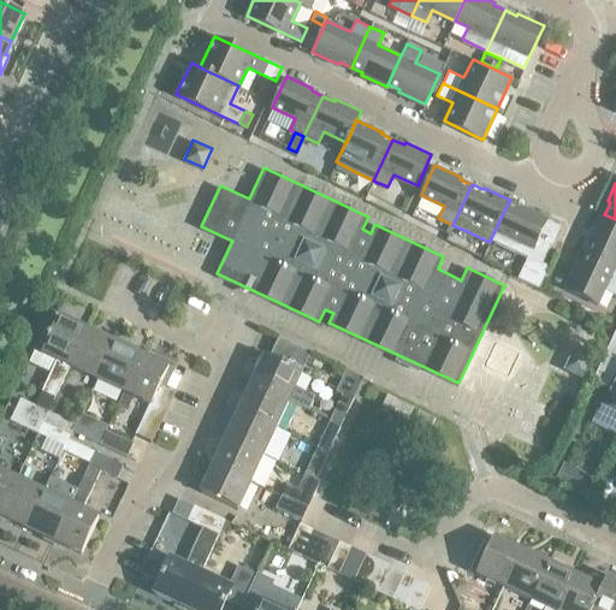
[(509,201),(491,238),(527,256),(517,277),(539,286),(549,265),(543,261),(551,243),(538,236),(548,217),(521,205),(520,207),(509,202),(509,201)]
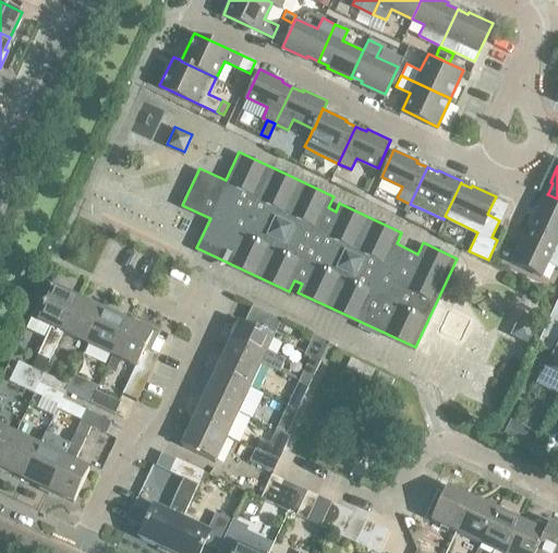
[(536,217),(532,228),(557,239),(557,199),(547,194),(548,193),(546,192),(535,216),(536,217)]
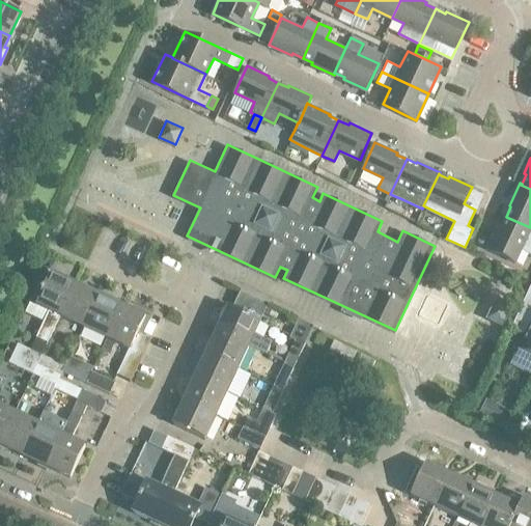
[(530,227),(506,217),(502,226),(500,225),(496,234),(492,232),(485,246),(515,260),(522,248),(530,252),(530,227)]
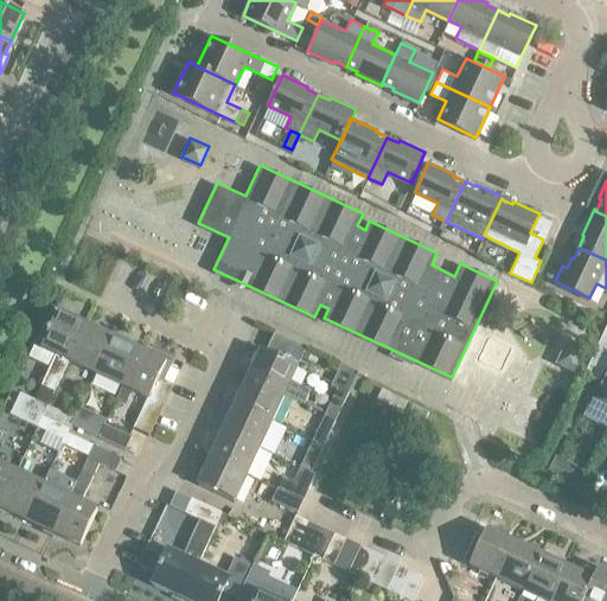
[(55,389),(68,358),(85,323),(58,309),(56,314),(48,309),(32,341),(56,353),(42,383),(55,389)]
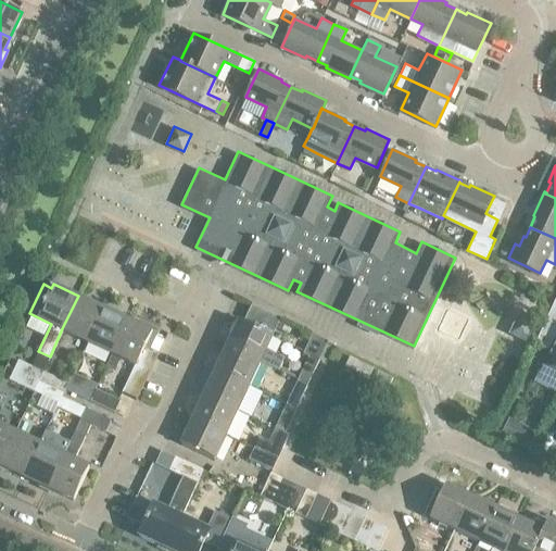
[(62,328),(87,340),(102,307),(78,296),(62,328)]
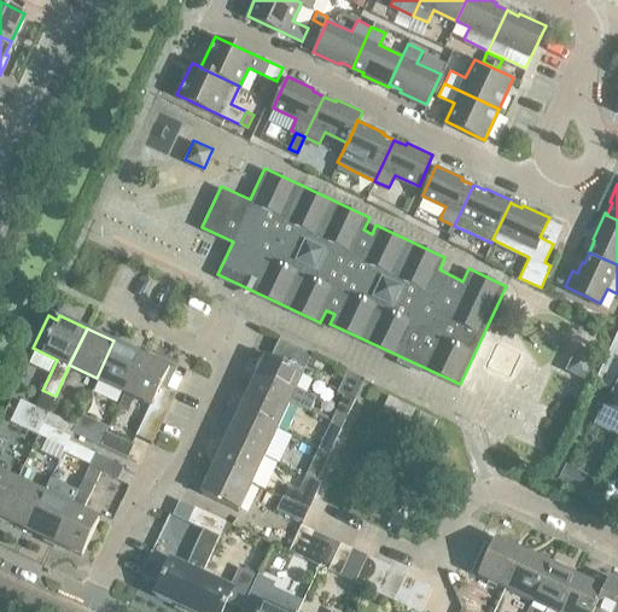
[(617,330),(595,377),(611,385),(601,402),(617,411),(617,330)]
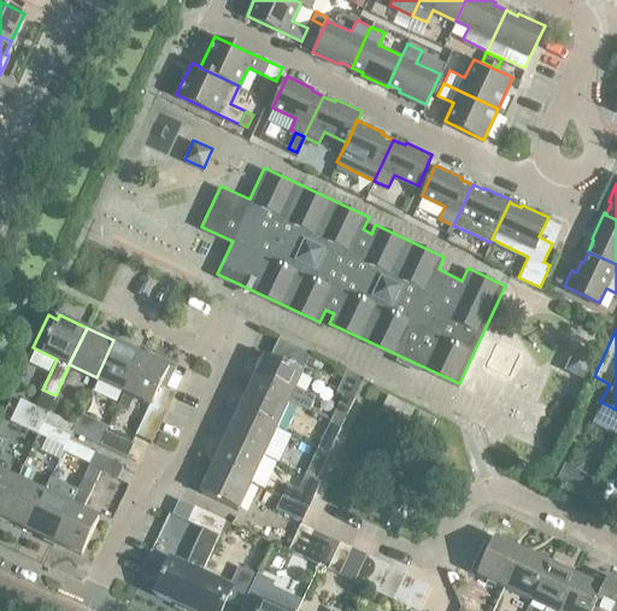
[(97,377),(123,389),(141,353),(128,347),(129,342),(118,338),(115,341),(113,340),(97,377)]
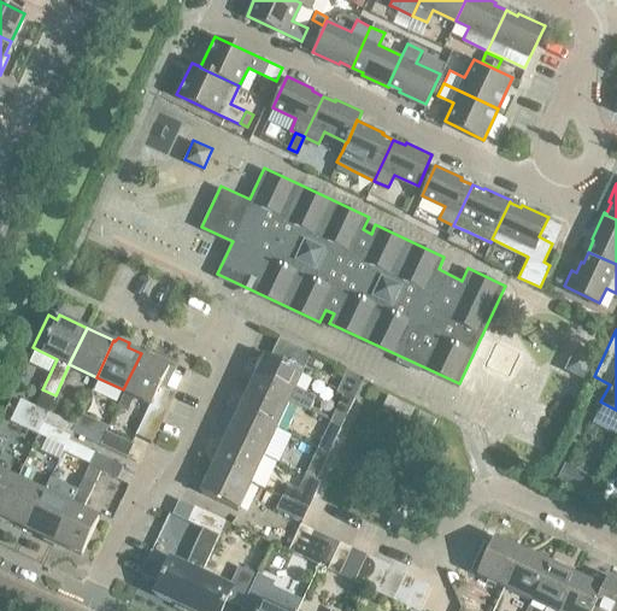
[(565,368),(585,377),(593,357),(574,348),(565,368)]
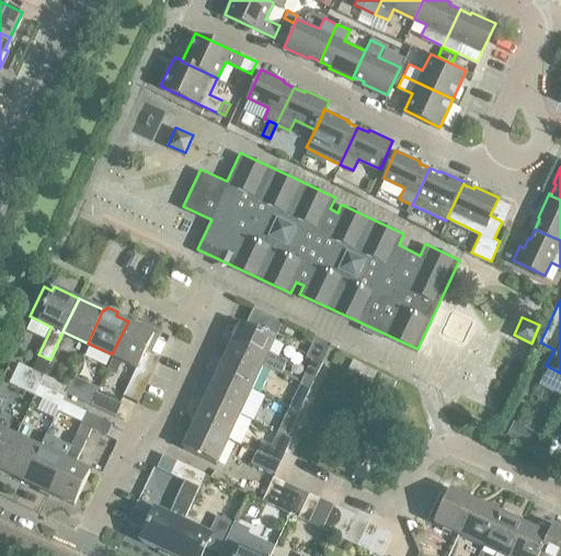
[(138,326),(128,321),(112,354),(107,365),(116,370),(121,359),(136,365),(138,366),(138,365),(144,353),(146,349),(150,351),(159,330),(140,321),(138,326)]
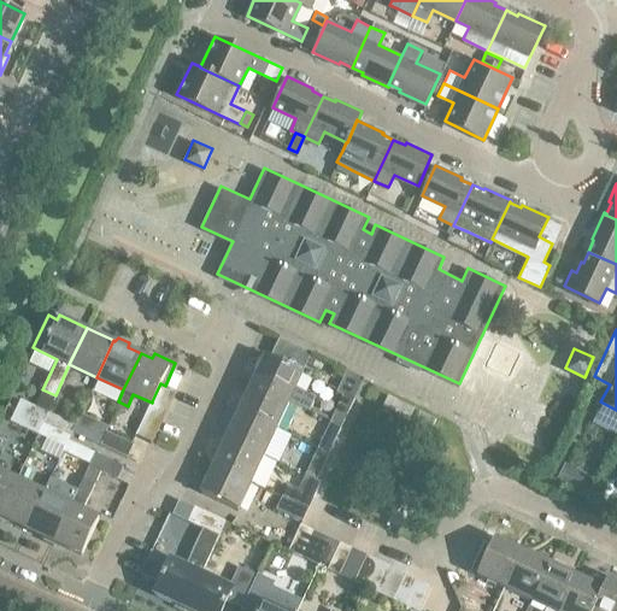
[(252,381),(288,399),(309,407),(316,394),(295,385),(301,370),(265,353),(252,381)]
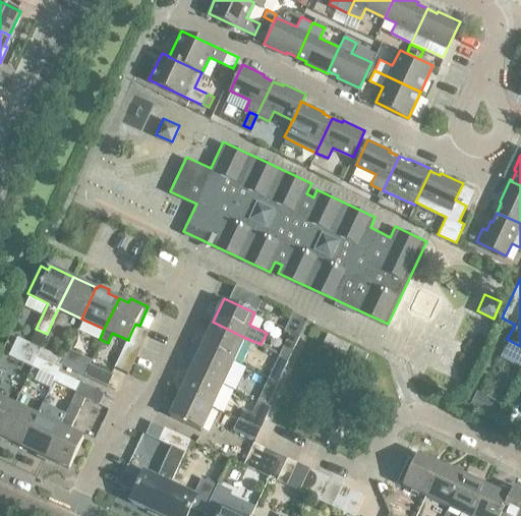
[(262,298),(258,304),(268,308),(271,302),(262,298)]
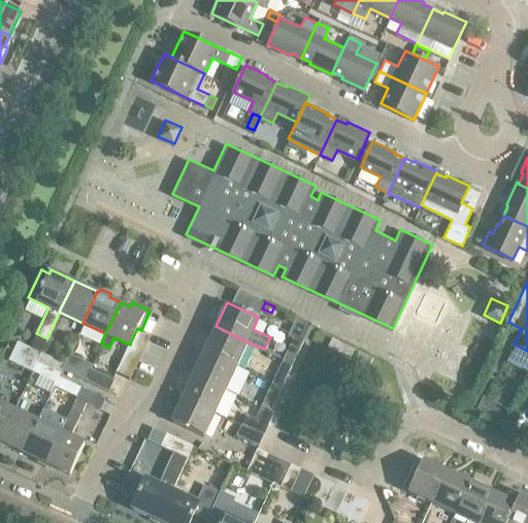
[(216,326),(204,350),(236,364),(246,341),(216,326)]
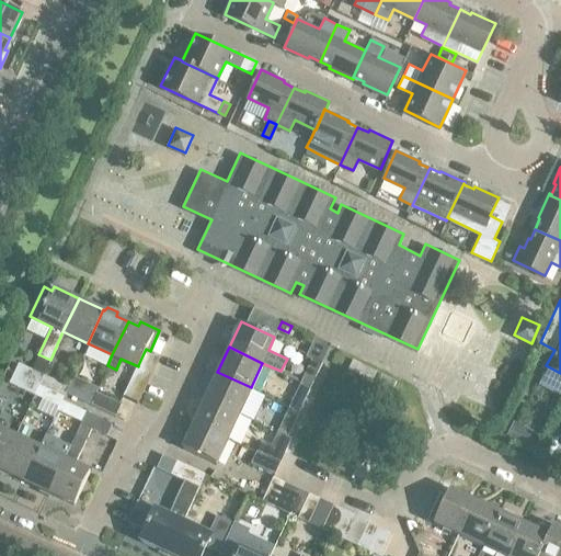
[(312,355),(300,381),(310,385),(322,360),(312,355)]
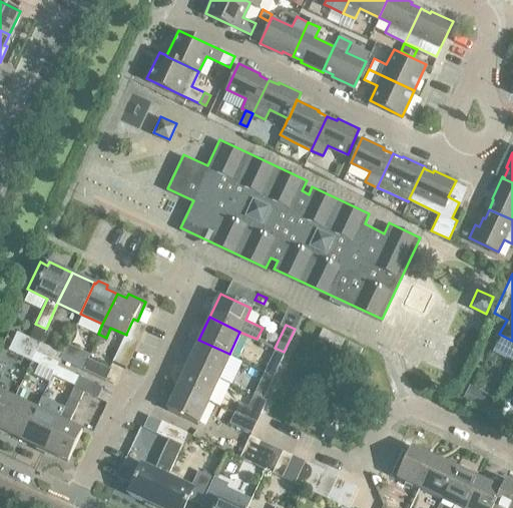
[(324,328),(319,337),(341,348),(345,339),(324,328)]
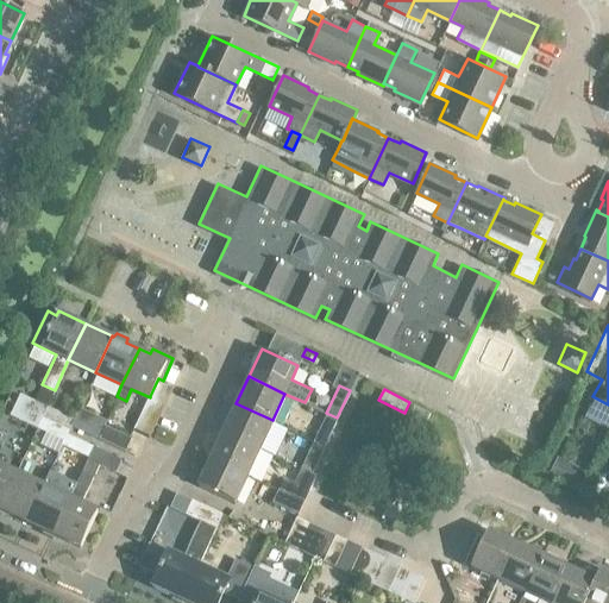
[(20,391),(16,403),(43,416),(43,415),(48,404),(20,391)]
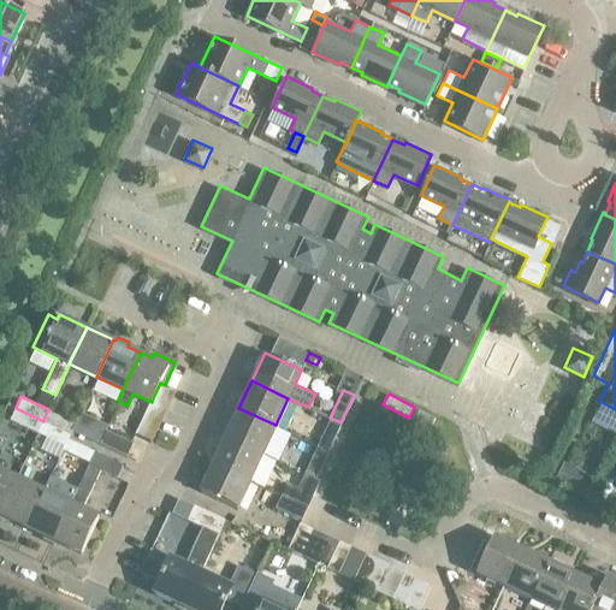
[(10,419),(39,431),(43,421),(16,408),(10,419)]
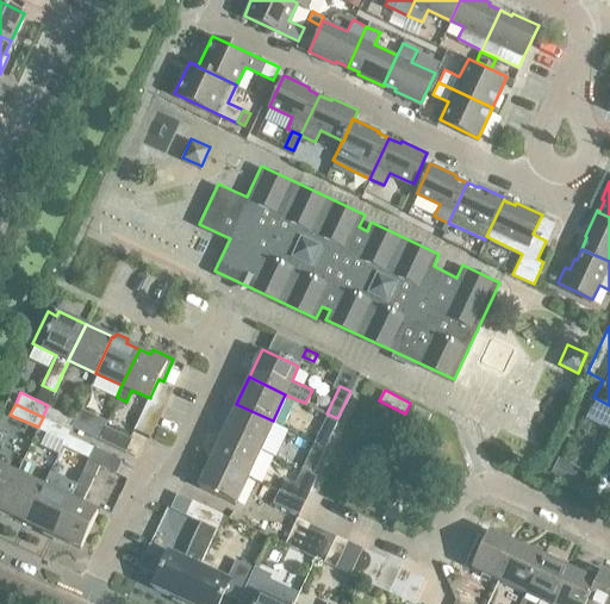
[(236,404),(224,430),(260,448),(273,421),(236,404)]
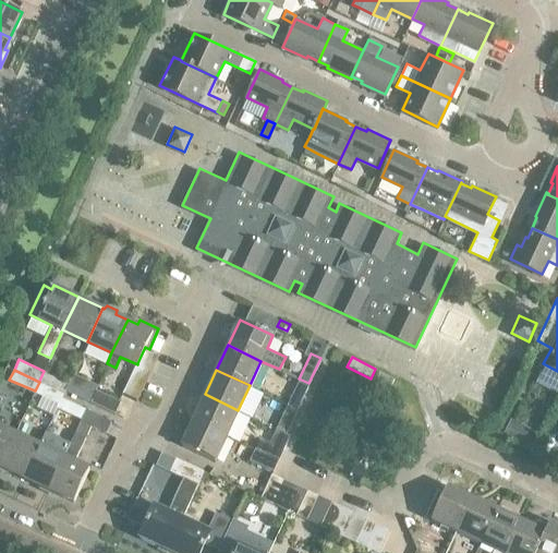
[(39,381),(65,393),(67,389),(70,383),(44,371),(39,381)]
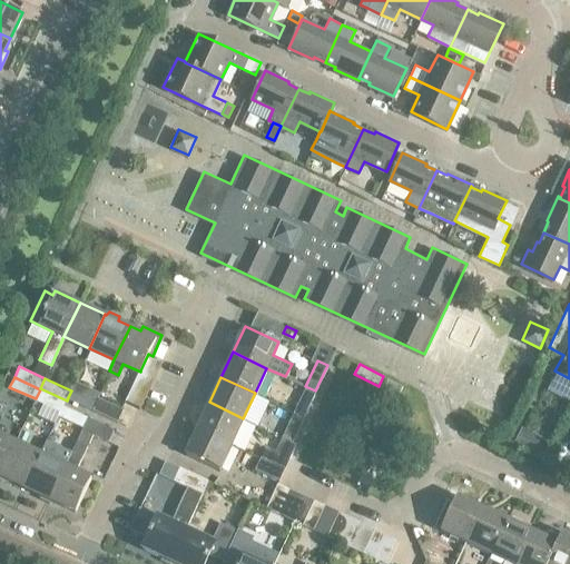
[(397,395),(402,385),(387,378),(382,388),(397,395)]
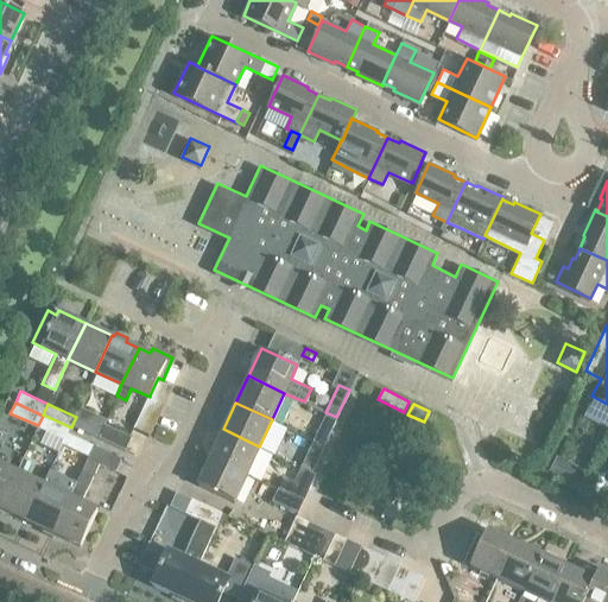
[(82,405),(76,417),(73,424),(97,435),(103,423),(107,417),(82,405)]
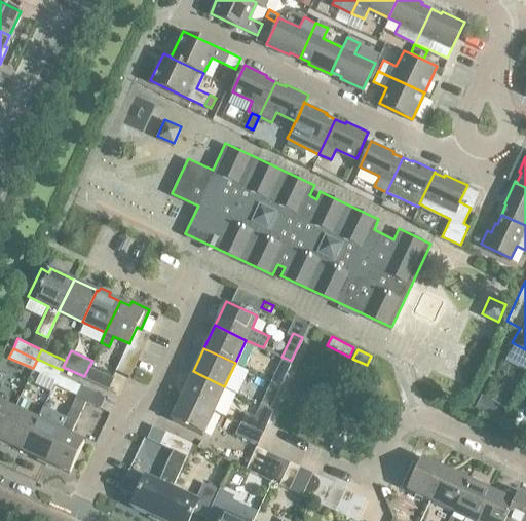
[(282,357),(270,380),(280,384),(291,361),(282,357)]
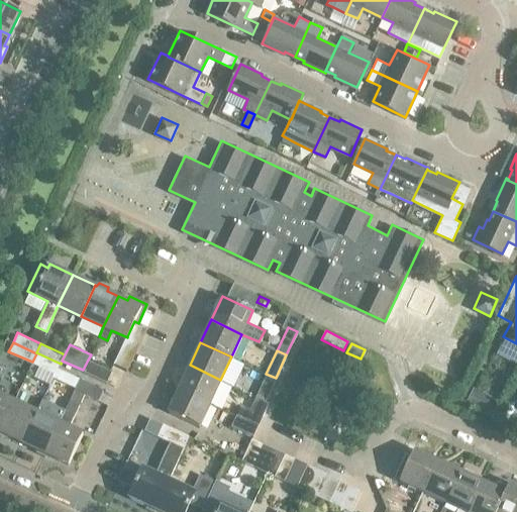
[(56,373),(59,368),(61,364),(36,352),(36,353),(32,362),(56,373)]
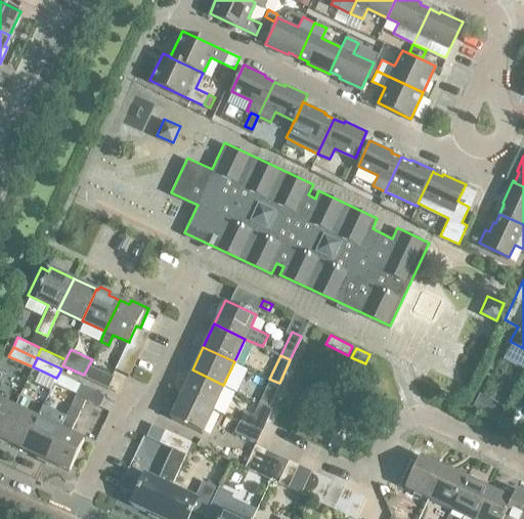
[(89,364),(84,375),(107,386),(113,375),(89,364)]
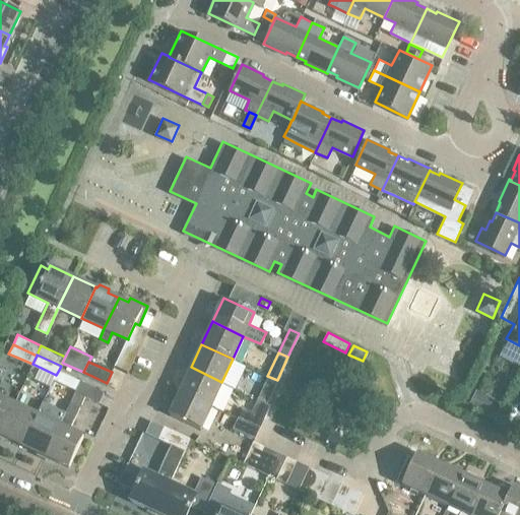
[(191,367),(180,390),(211,404),(221,382),(191,367)]
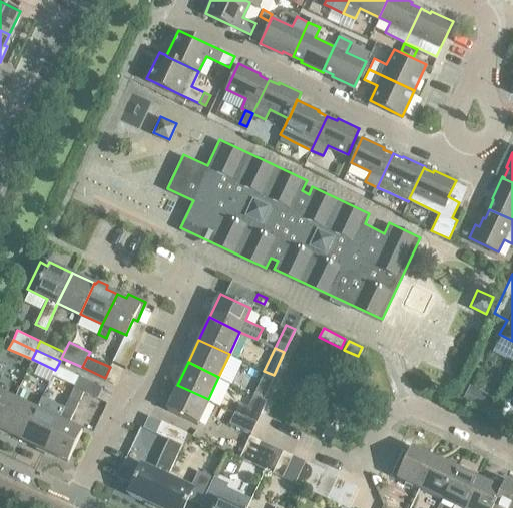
[(54,374),(75,384),(79,375),(58,365),(55,370),(54,374)]
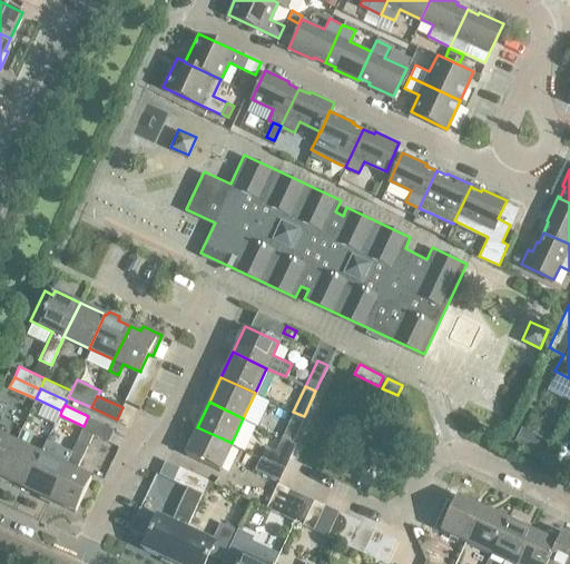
[(293,412),(282,436),(292,441),(304,416),(293,412)]
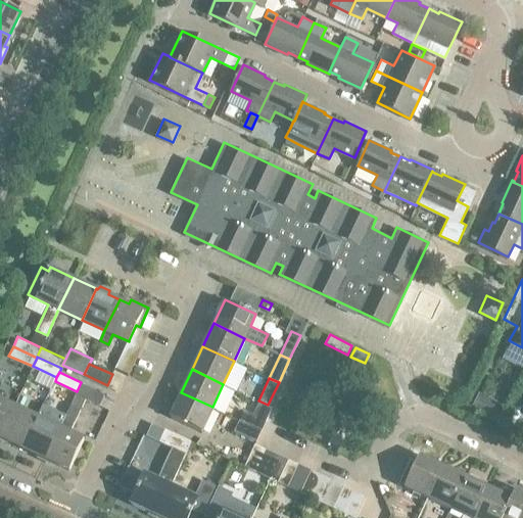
[(81,382),(77,391),(76,393),(85,397),(99,404),(104,393),(81,382)]
